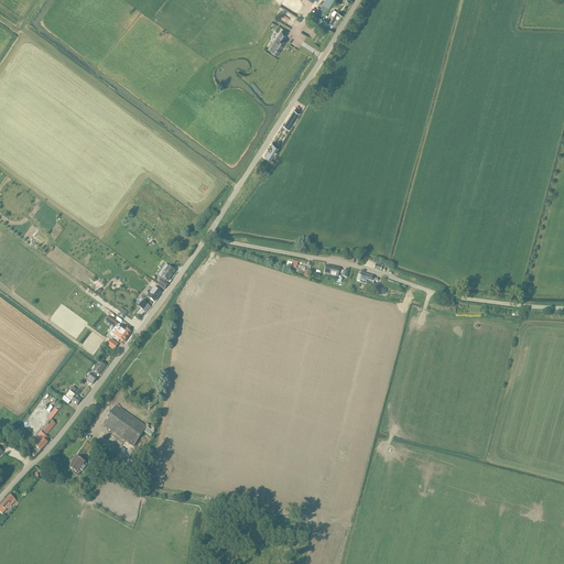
[(332,15),(334,17),(329,23),(336,28),(340,20),(339,19),(342,15),(343,15),(338,13),(334,10),(333,11),(332,14),(332,15)]
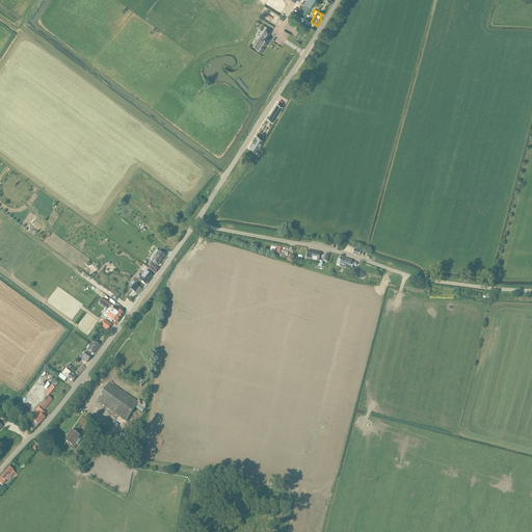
[(303,24),(295,18),(292,23),(300,28),(303,24)]
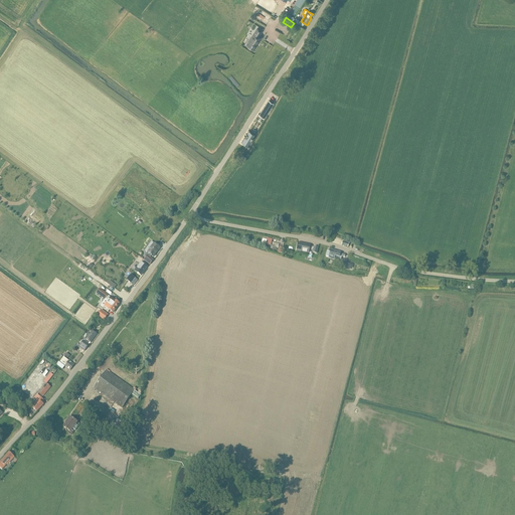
[(248,43),(246,46),(247,46),(253,50),(261,38),(259,37),(262,31),(258,28),(253,35),(255,36),(252,40),(251,39),(248,43)]
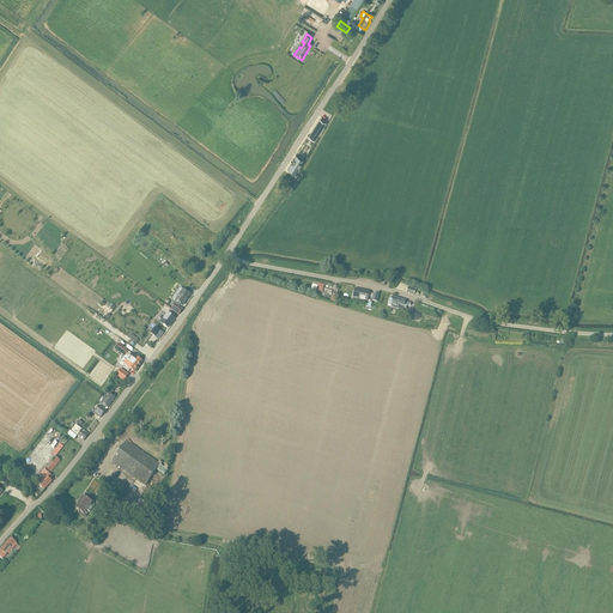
[(321,117),(308,138),(315,143),(328,122),(321,117)]
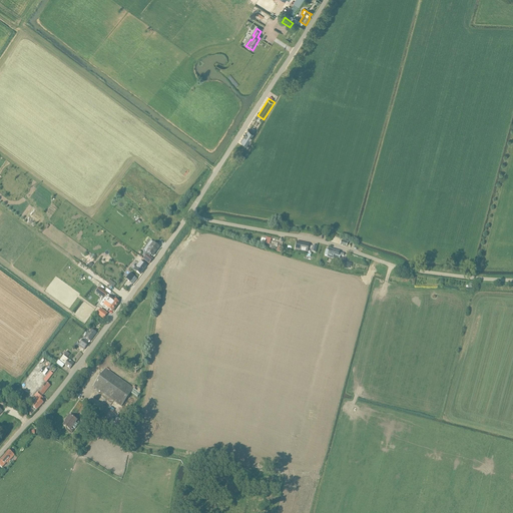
[(246,132),(240,142),(246,146),(252,135),(246,132)]
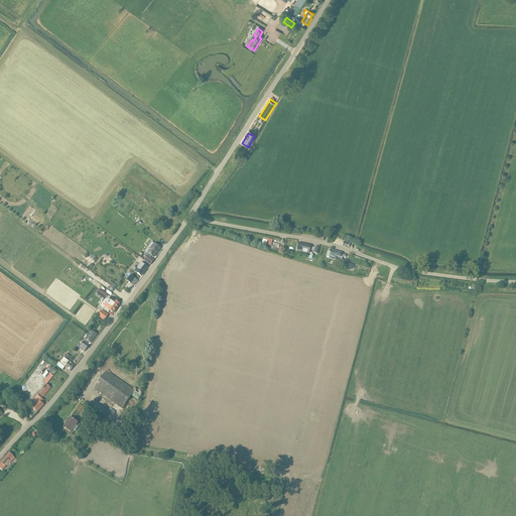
[(152,242),(145,251),(147,253),(149,255),(153,258),(160,248),(156,245),(154,244),(152,242)]
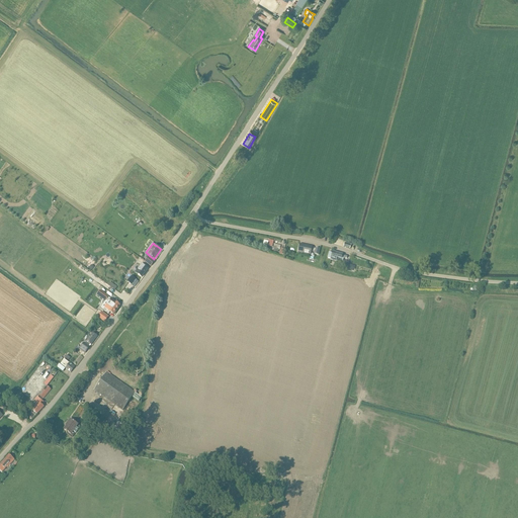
[(312,252),(315,253),(315,255),(319,255),(320,249),(316,248),(316,249),(312,248),(312,247),(299,244),(298,249),(299,249),(298,253),(311,256),(312,252)]
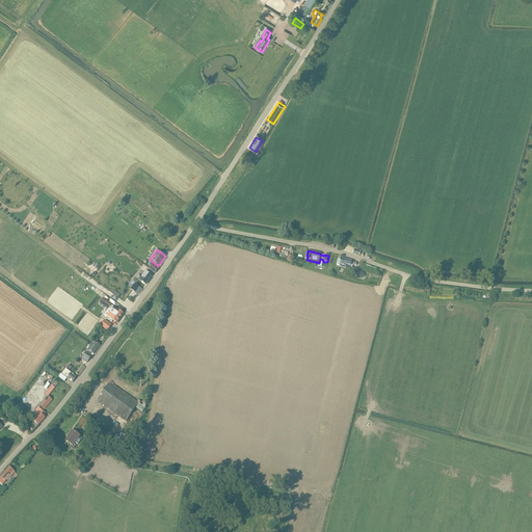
[(135,258),(132,262),(139,267),(142,264),(135,258)]
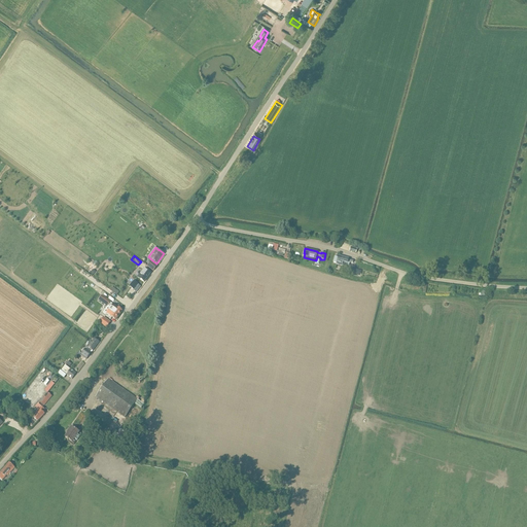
[(339,256),(337,265),(343,266),(347,267),(347,265),(349,266),(350,262),(352,264),(353,259),(348,258),(348,259),(339,256)]
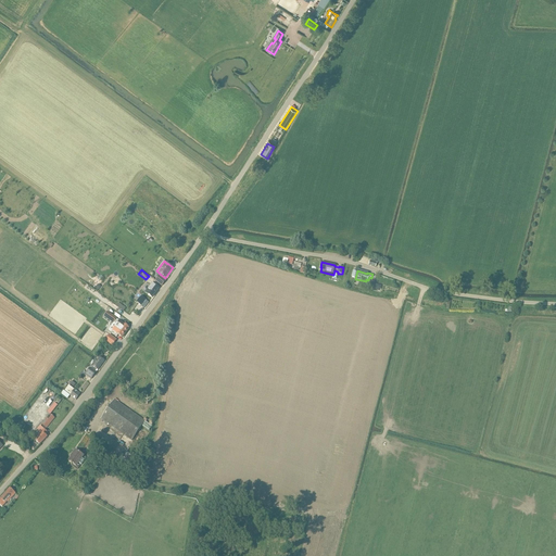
[(165,281),(162,278),(160,276),(155,281),(162,286),(165,281)]
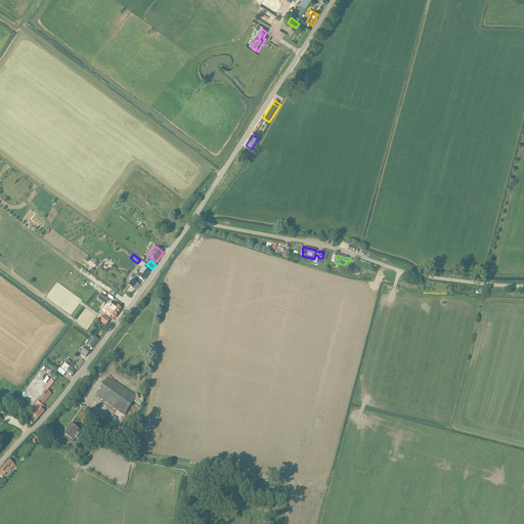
[(143,267),(137,275),(143,280),(149,272),(145,269),(143,267)]
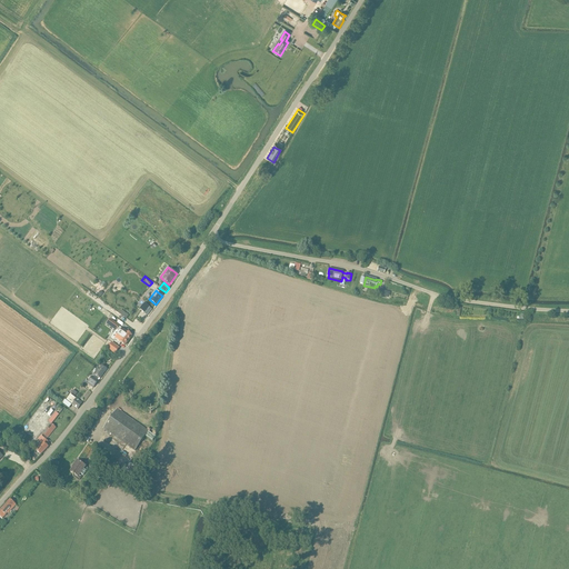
[(121,310),(118,313),(126,319),(129,316),(121,310)]
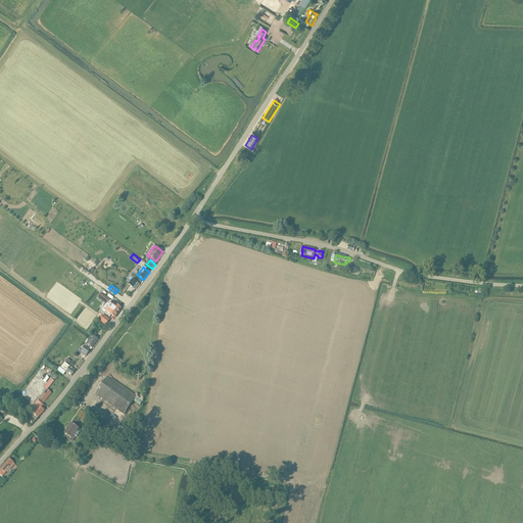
[(109,314),(110,315),(114,318),(121,308),(122,307),(117,304),(116,305),(115,304),(117,300),(108,294),(105,298),(114,304),(111,308),(112,308),(109,314)]
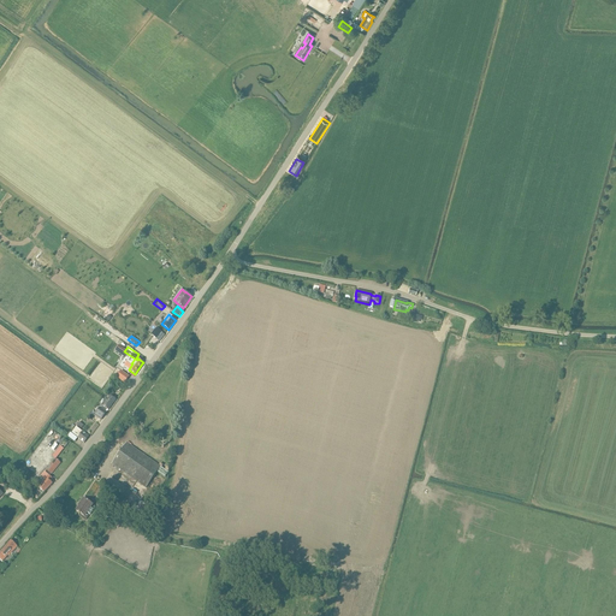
[(122,371),(116,378),(124,384),(130,377),(122,371)]
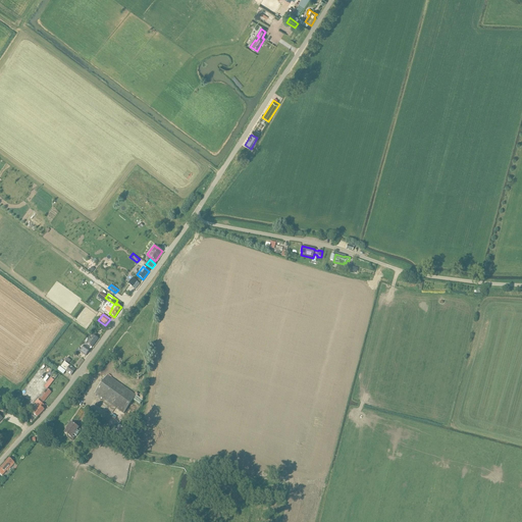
[(98,338),(94,335),(90,341),(89,340),(88,342),(88,341),(86,344),(87,344),(85,346),(80,352),(86,356),(90,350),(90,349),(91,347),(92,348),(98,338)]
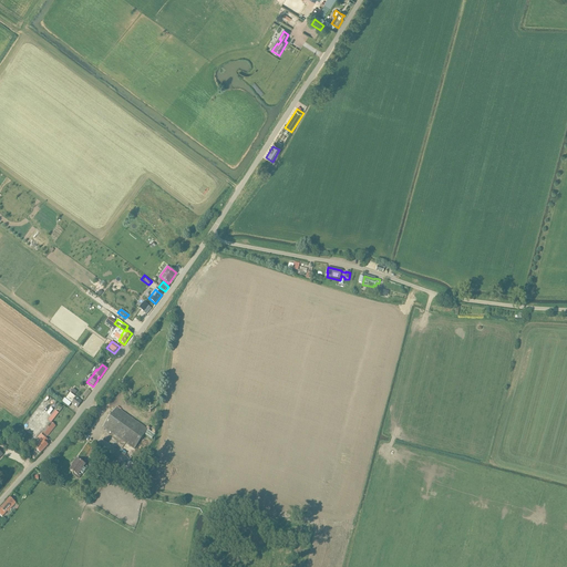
[(82,402),(78,399),(76,398),(72,403),(78,408),(82,402)]
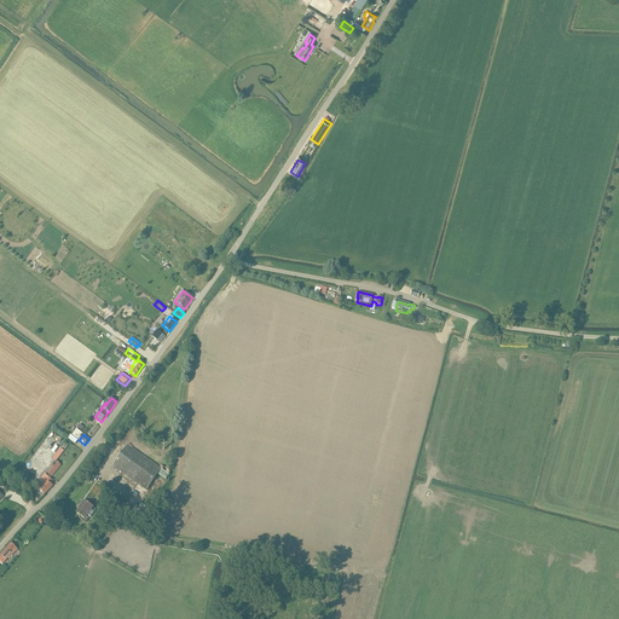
[(113,466),(117,469),(146,490),(161,469),(127,445),(113,466)]
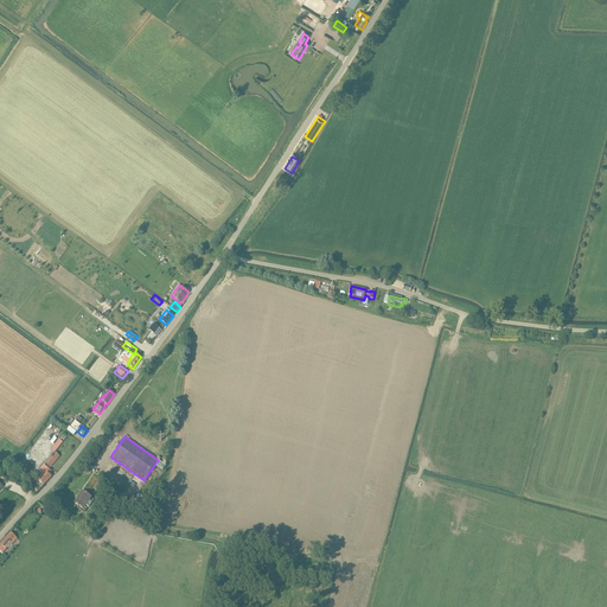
[(51,451),(55,453),(62,442),(58,440),(51,451)]
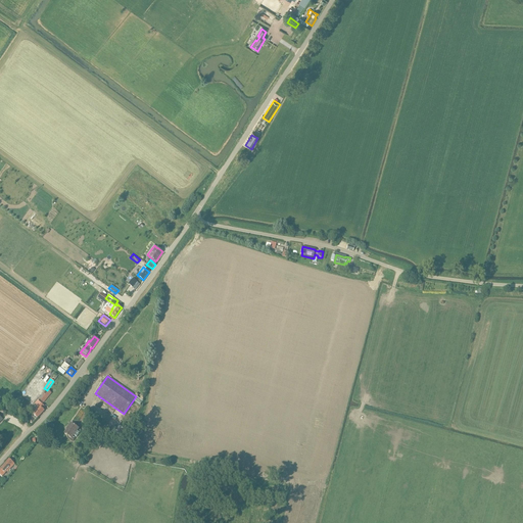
[(52,384),(45,394),(48,396),(56,386),(52,384)]
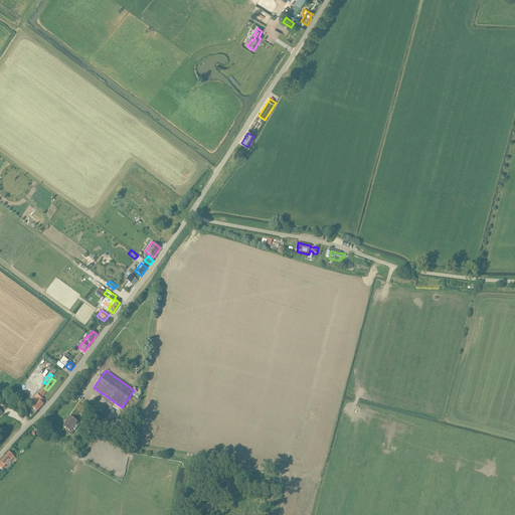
[(44,400),(40,397),(37,401),(38,402),(33,407),(37,411),(43,404),(41,402),(44,400)]
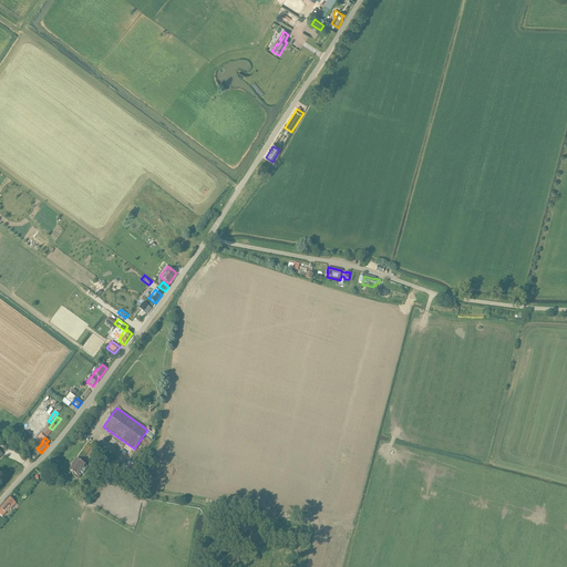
[(75,464),(71,471),(78,475),(80,473),(83,475),(86,470),(83,467),(85,465),(76,460),(74,463),(75,464)]
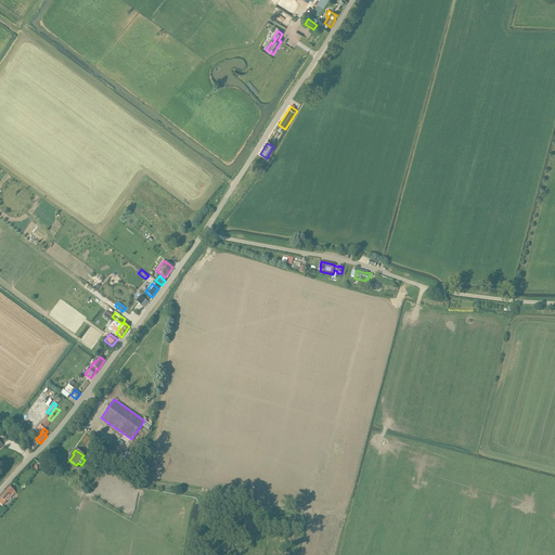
[(15,492),(13,491),(10,487),(0,498),(0,503),(2,505),(9,499),(10,499),(15,492)]
